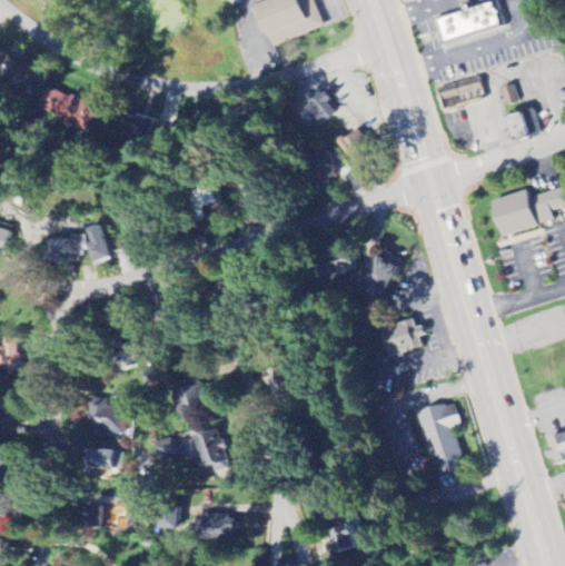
[(323,26),(313,0),(256,0),(273,43),(323,26)]
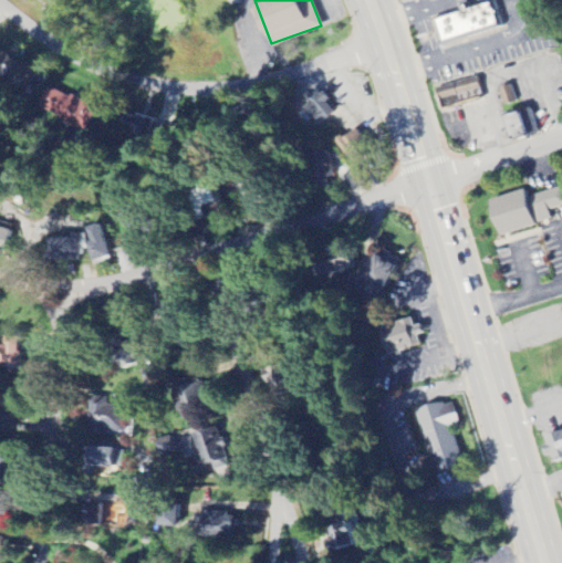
[(440,42),(500,23),(492,1),(434,19),(440,42)]
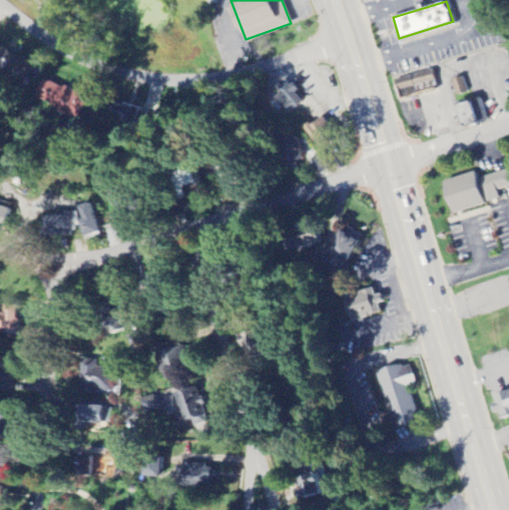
[(0,64),(21,79),(31,65),(0,44),(0,64)]
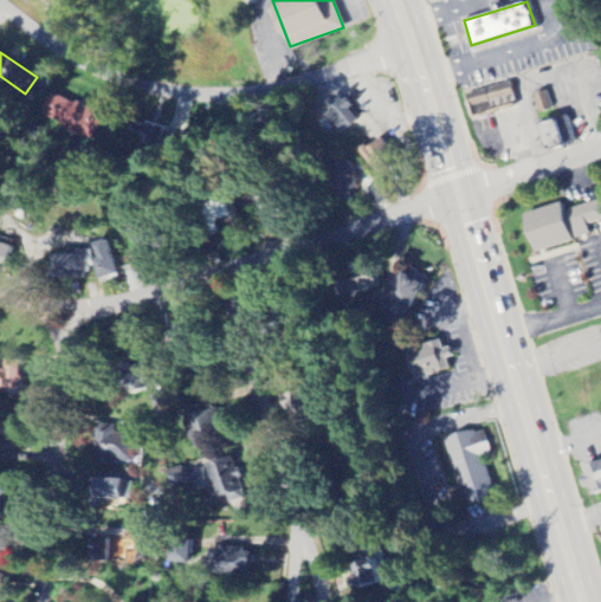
[(509,79),(464,92),(471,115),(515,102),(509,79)]
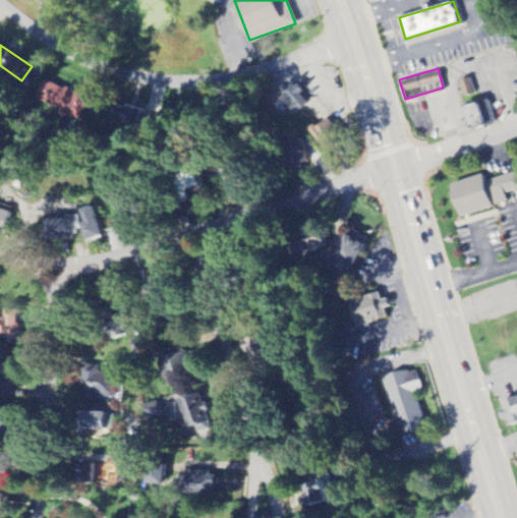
[(473,91),(468,75),(457,79),(461,95),(473,91)]
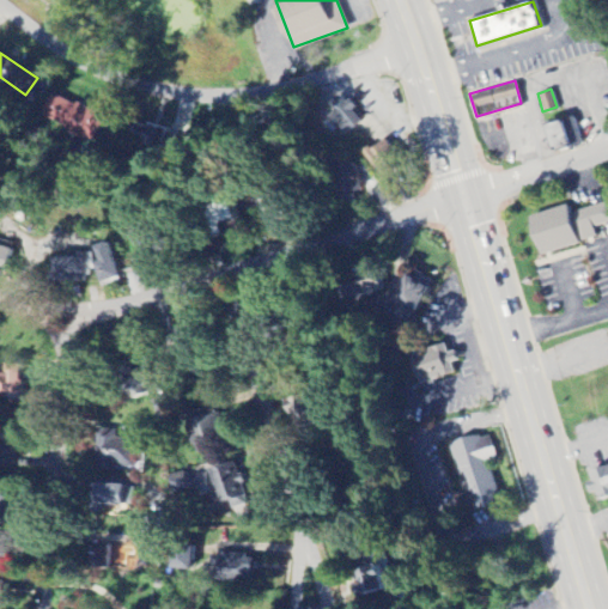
[(104,114),(50,91),(38,117),(93,140),(104,114)]
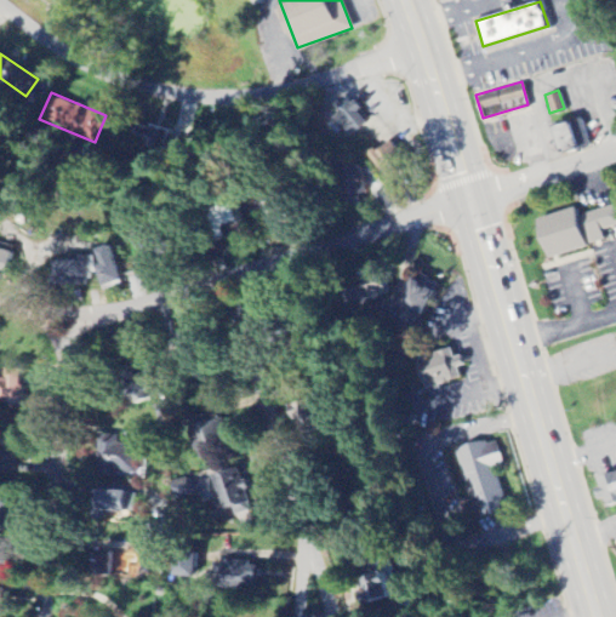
[(337,109),(330,115),(346,135),(365,120),(343,93),(332,103),(337,109)]
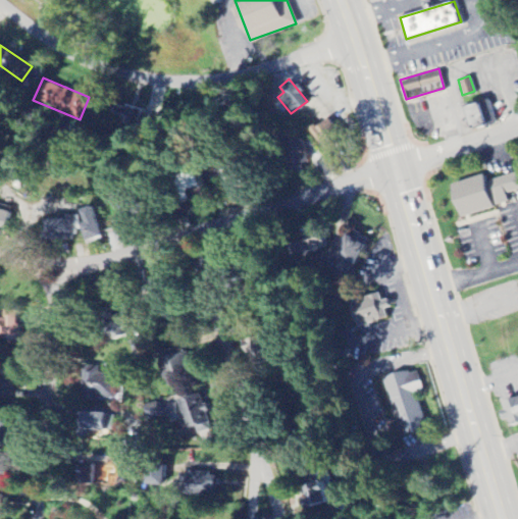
[(495,121),(487,99),(467,105),(474,127),(495,121)]
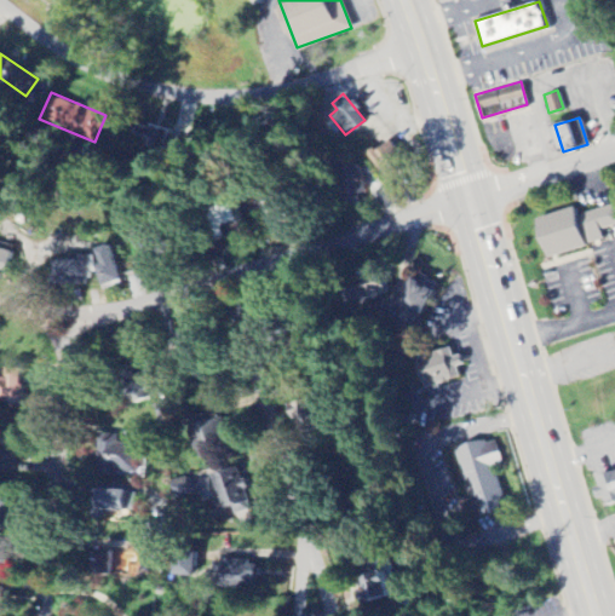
[(156,130),(142,125),(136,140),(176,154),(183,132),(159,124),(156,130)]
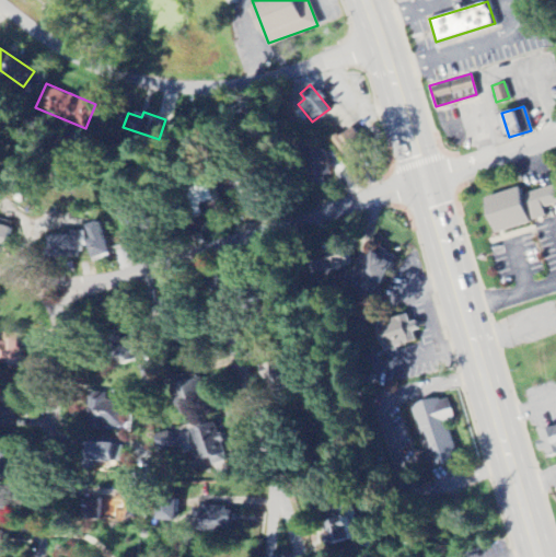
[(344,161),(366,149),(350,125),(329,138),(344,161)]
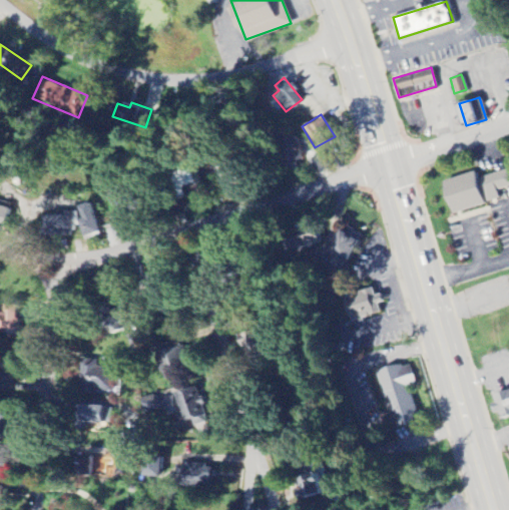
[(284,166),(302,163),(298,136),(281,138),(284,166)]
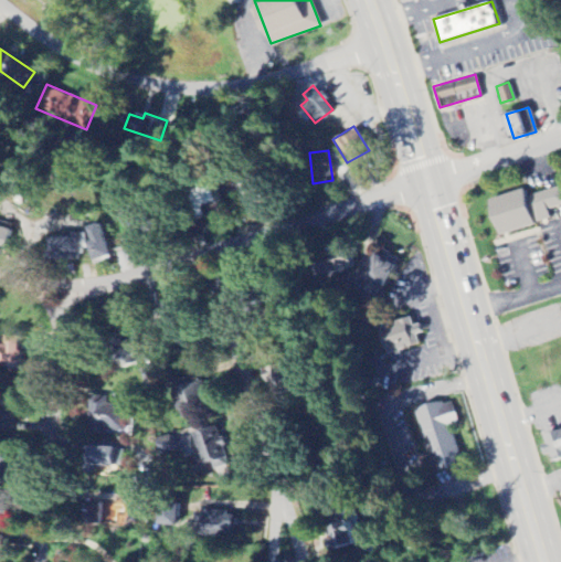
[(489,197),(498,232),(549,220),(547,208),(560,203),(560,191),(560,186),(527,193),(525,188),(489,197)]
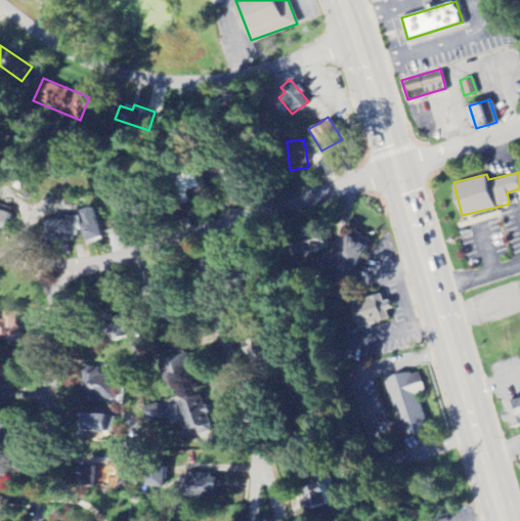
[(0,234),(3,235),(8,211),(0,209),(0,234)]
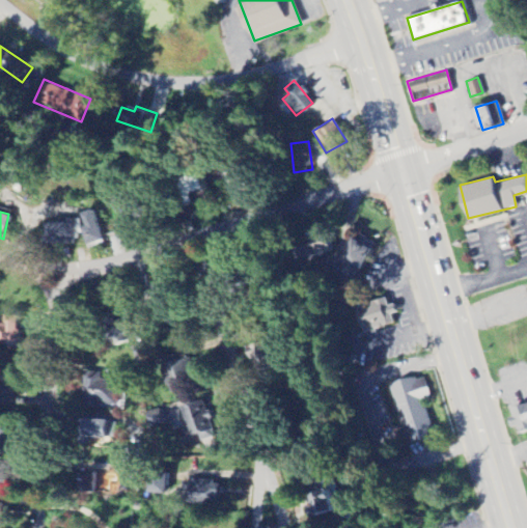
[(45,241),(75,241),(75,231),(84,231),(84,243),(95,243),(95,217),(45,218),(45,241)]
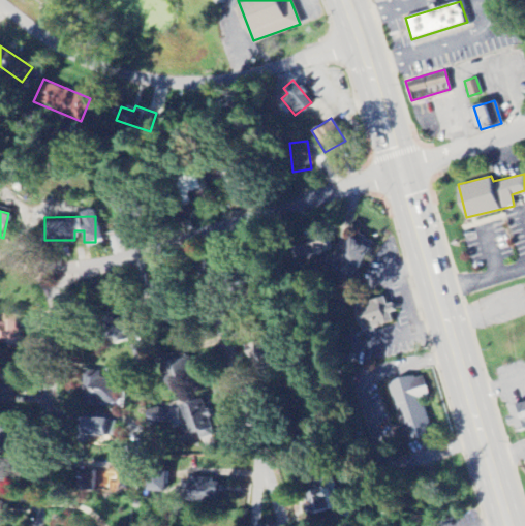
[(330,249),(327,230),(306,235),(309,253),(330,249)]
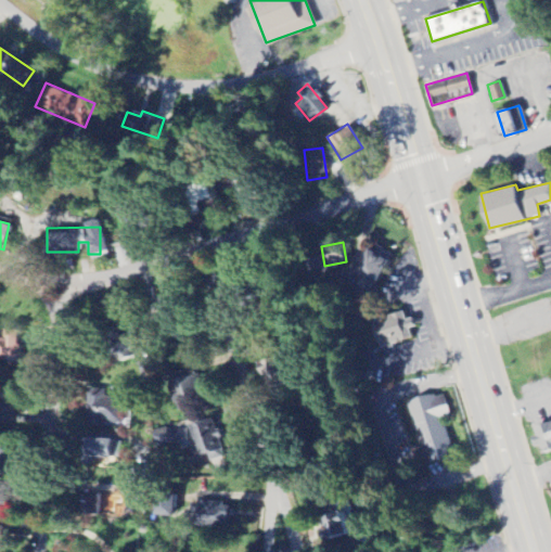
[(351,282),(372,293),(394,252),(373,242),(351,282)]
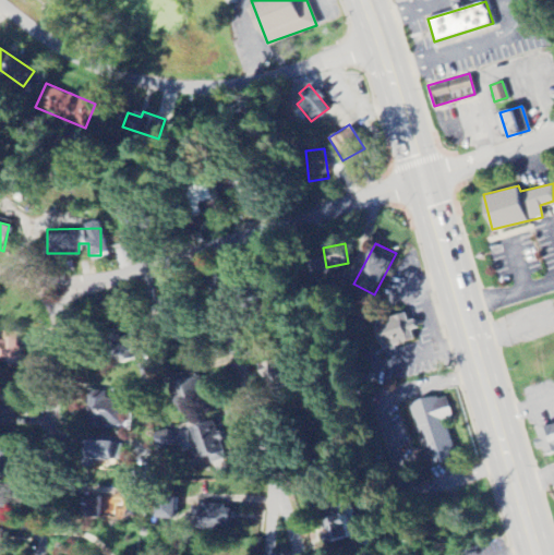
[(382,349),(416,336),(409,320),(407,321),(404,312),(372,323),(382,349)]
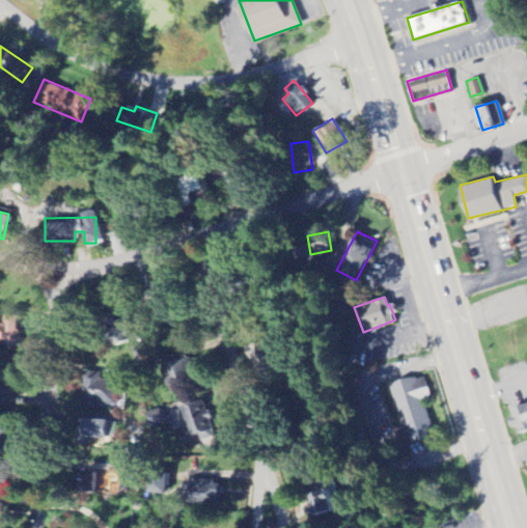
[(20,340),(21,311),(6,310),(6,322),(1,322),(1,340),(20,340)]
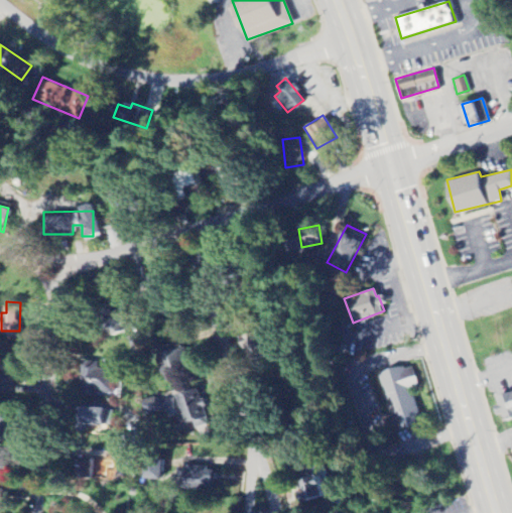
[(238,334),(242,355),(264,351),(260,331),(238,334)]
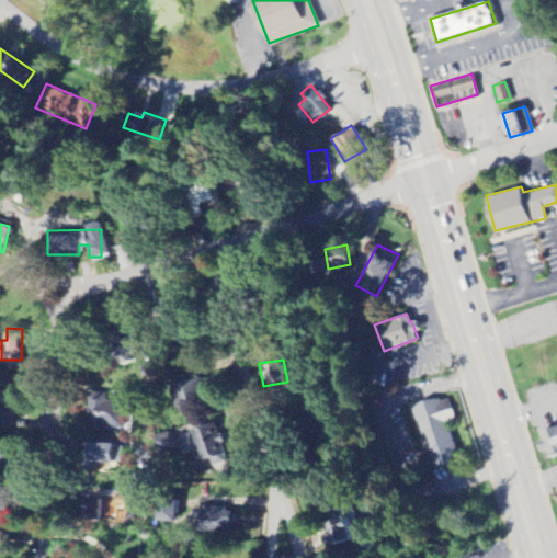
[(181,412),(208,407),(203,377),(177,382),(181,412)]
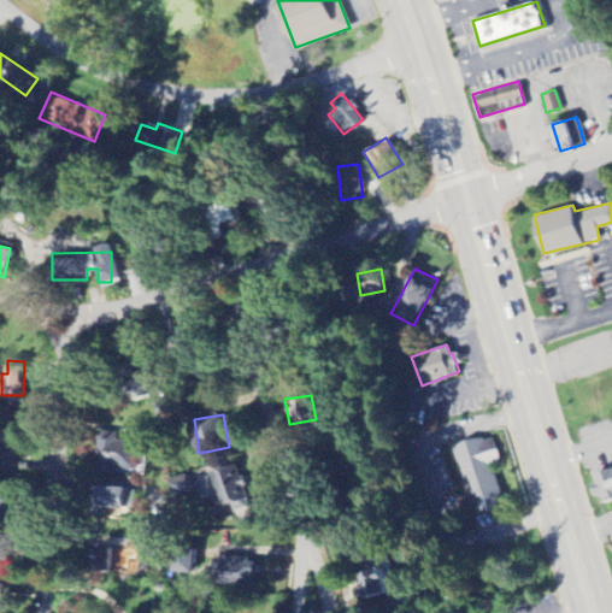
[(94,466),(130,467),(133,432),(106,431),(105,444),(95,444),(94,466)]
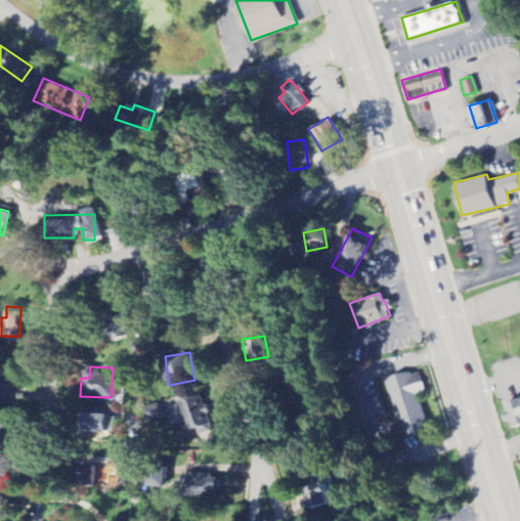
[(399,437),(426,430),(416,394),(425,391),(419,368),(383,379),(399,437)]
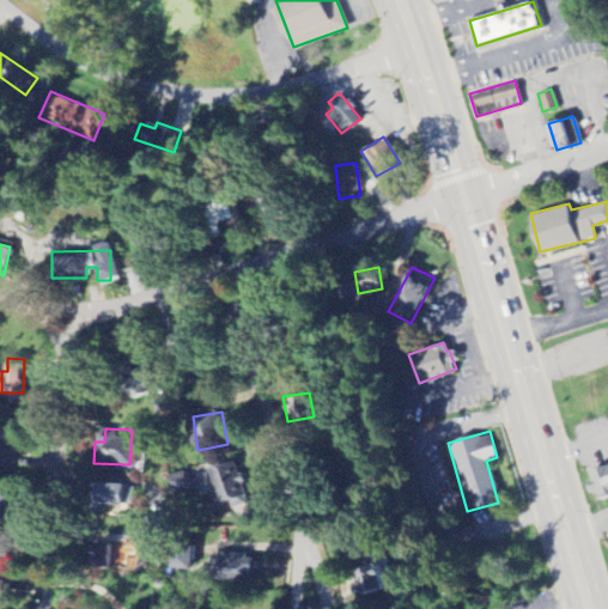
[(14,445),(1,445),(0,463),(13,463),(14,445)]
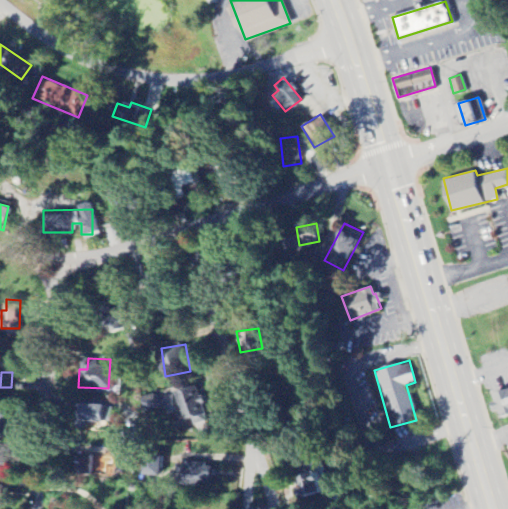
[(204,419),(197,386),(175,391),(181,423),(204,419)]
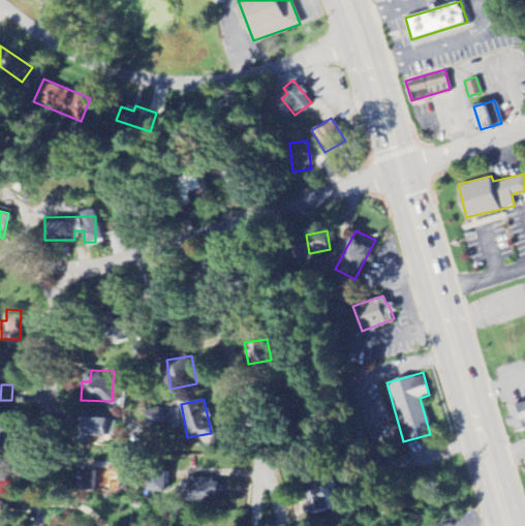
[(511,425),(514,424),(516,431),(524,428),(524,400),(505,406),(511,425)]
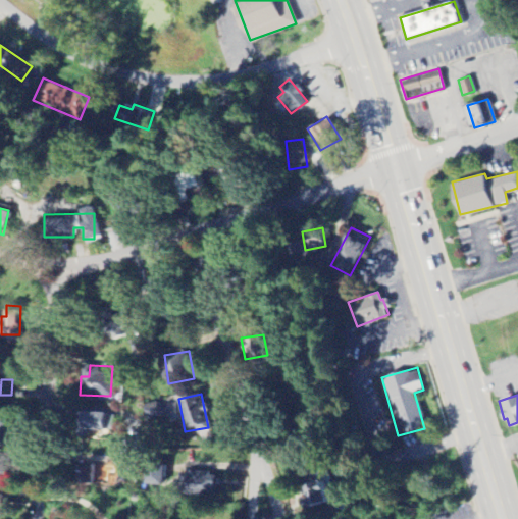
[(109,413),(86,413),(86,429),(109,429),(109,413)]
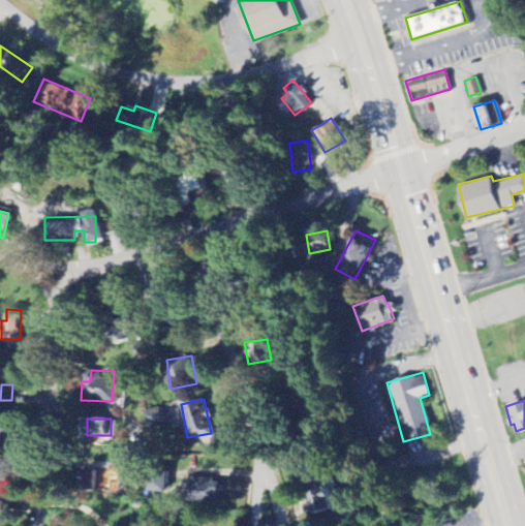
[(98,477),(93,477),(93,468),(76,468),(76,488),(98,489),(98,477)]
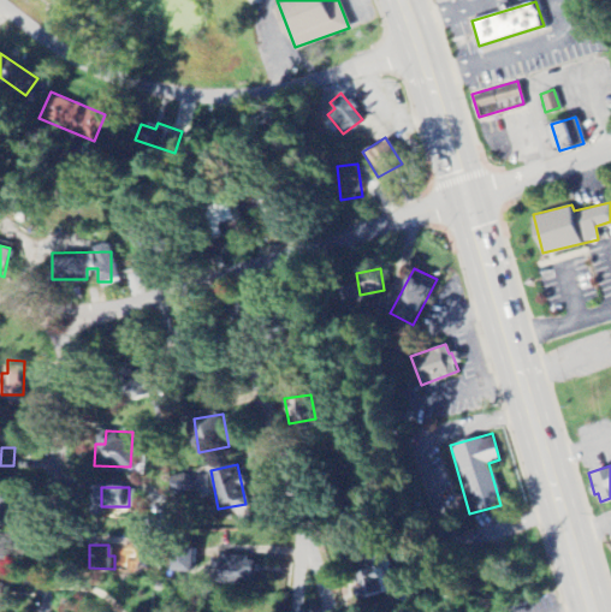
[(254,581),(254,556),(206,553),(205,580),(254,581)]
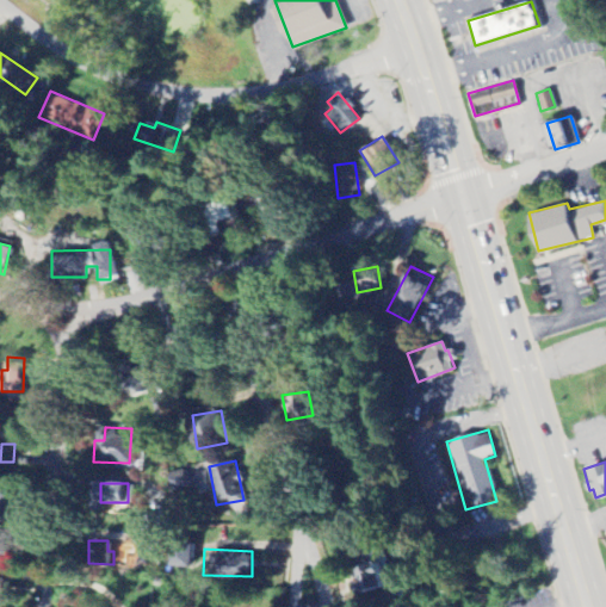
[(359,594),(387,589),(381,551),(353,556),(359,594)]
